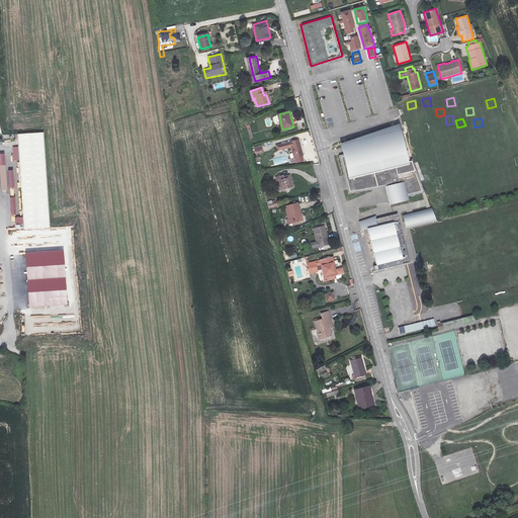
[(441,120),(434,122),(435,128),(443,127),(441,120)]
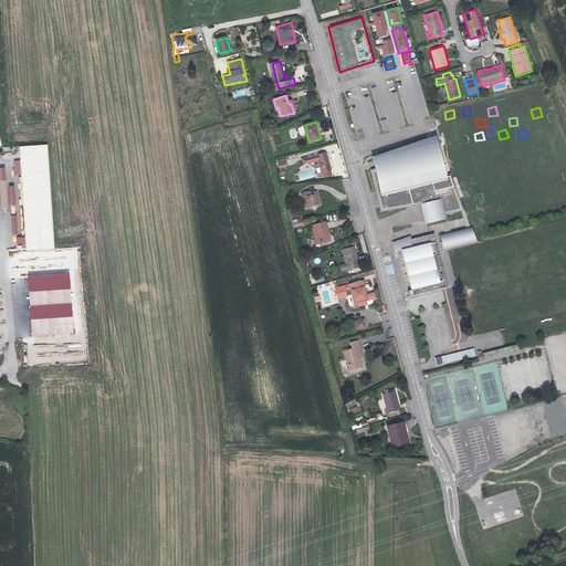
[(450,145),(459,143),(457,134),(448,136),(450,145)]
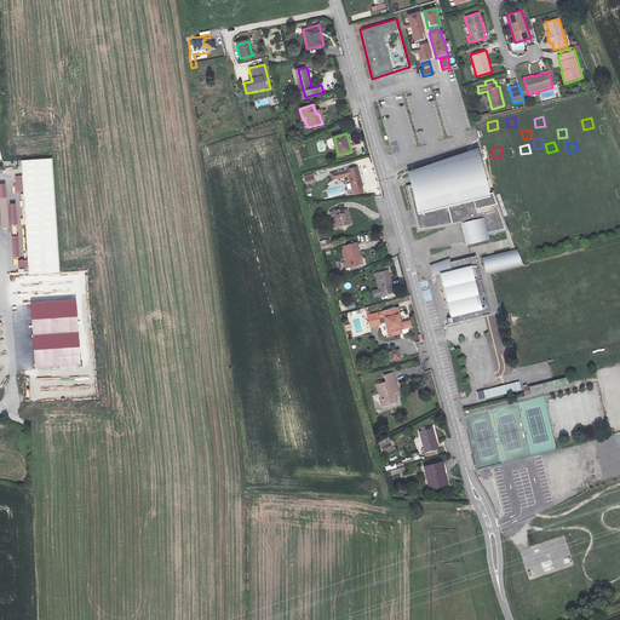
[(475,150),(405,173),(414,212),(412,212),(417,233),(460,223),(465,245),(489,240),(488,236),(507,231),(482,155),(477,158),(475,150)]
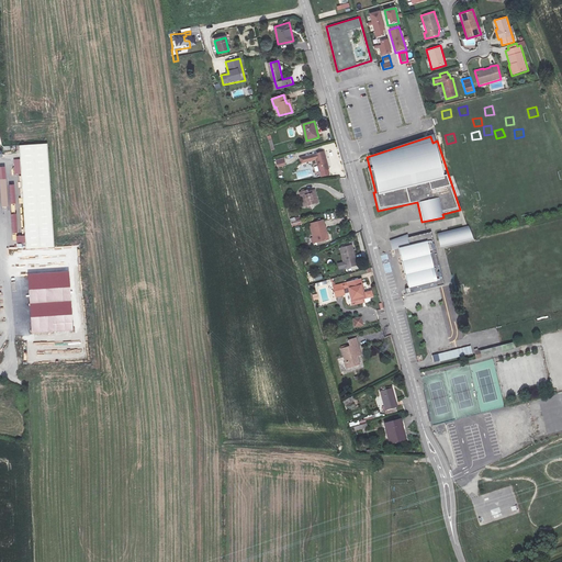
[(546,146),(554,145),(552,136),(544,138),(546,146)]
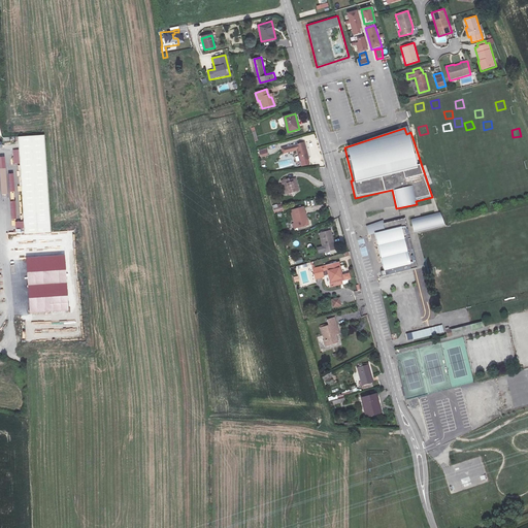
[(492,141),(500,140),(498,132),(491,134),(492,141)]
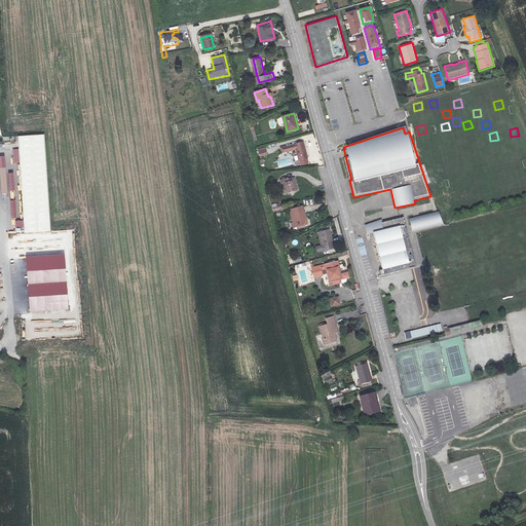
[(443,143),(450,141),(449,134),(442,136),(443,143)]
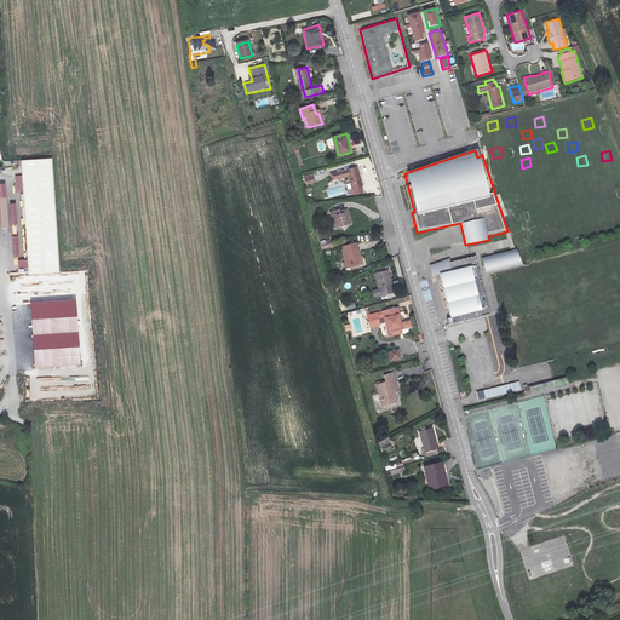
[(52,159),(15,162),(15,167),(22,167),(29,275),(59,273),(52,159)]
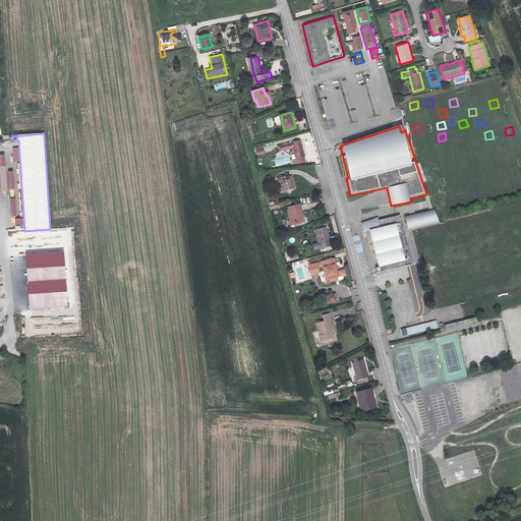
[(472,135),(465,136),(466,145),(474,143),(472,135)]
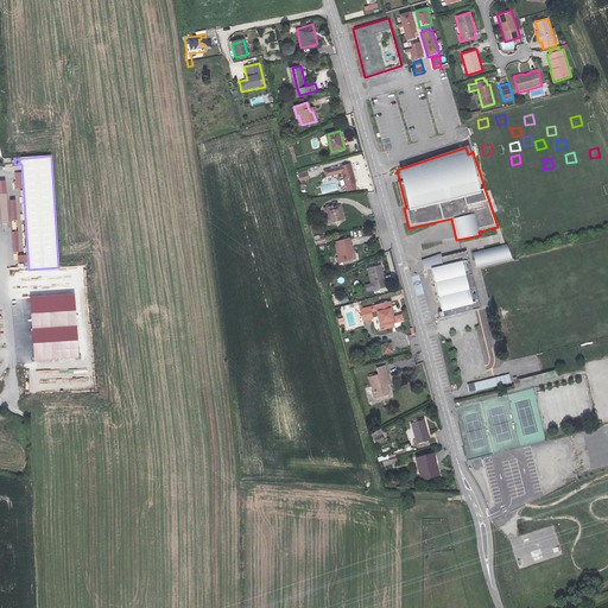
[(358,182),(353,164),(341,166),(344,184),(358,182)]
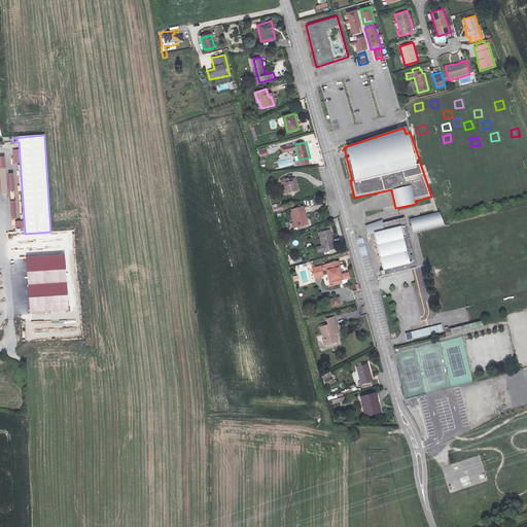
[(491,151),(498,150),(496,143),(489,144),(491,151)]
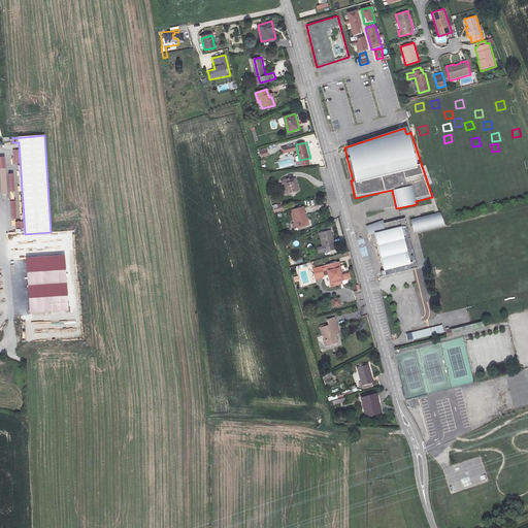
[(428,146),(430,154),(438,152),(435,144),(428,146)]
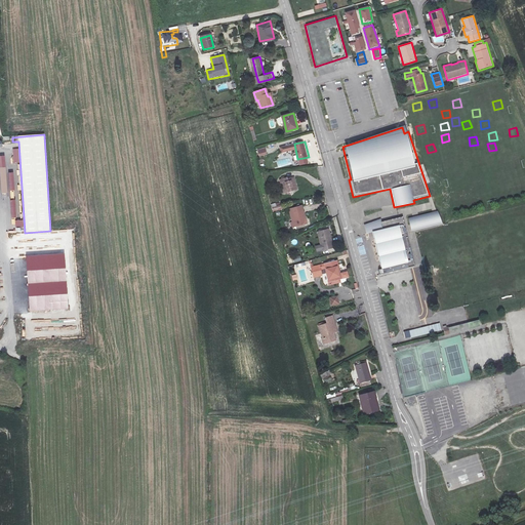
[(265,148),(257,150),(259,157),(267,155),(265,148)]
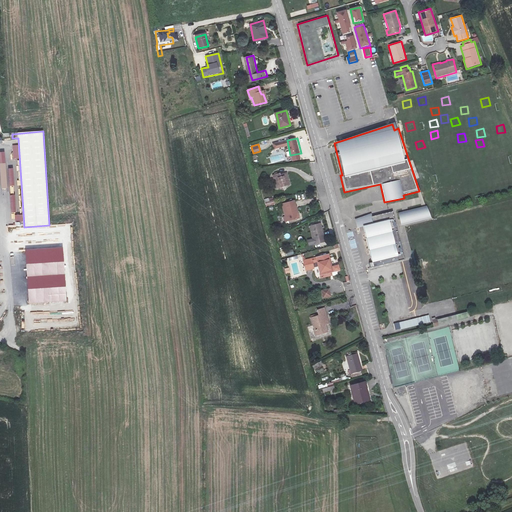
[(418,154),(420,161),(428,159),(425,151),(418,154)]
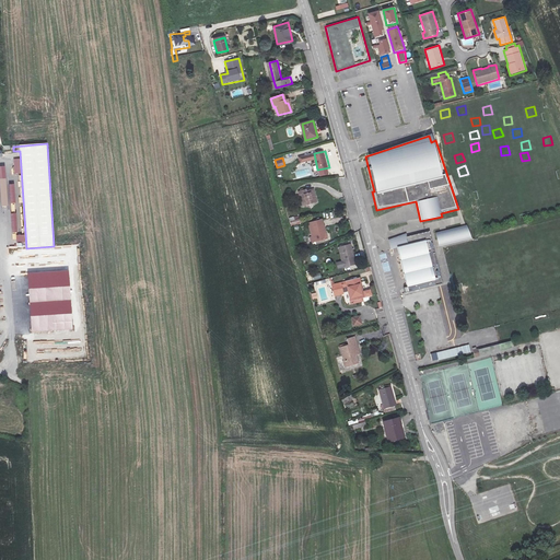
[(502,170),(504,178),(513,176),(511,167),(502,170)]
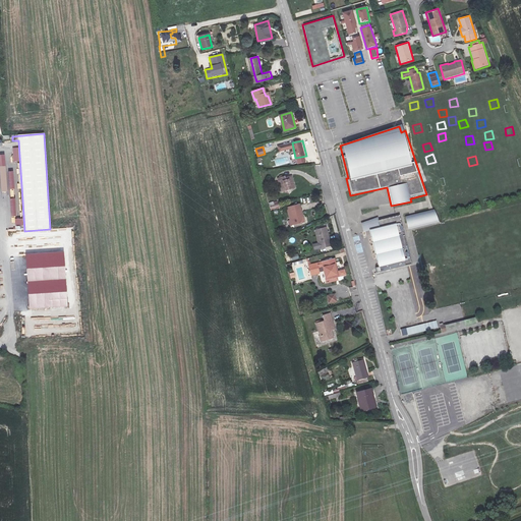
[(502,165),(495,167),(497,174),(504,172),(502,165)]
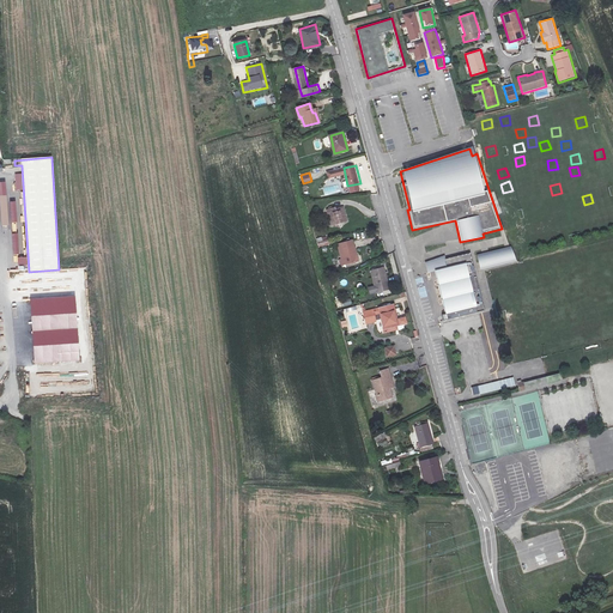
[(345,219),(341,205),(337,206),(338,210),(334,211),(333,206),(328,206),(331,218),(329,218),(331,223),(345,219)]
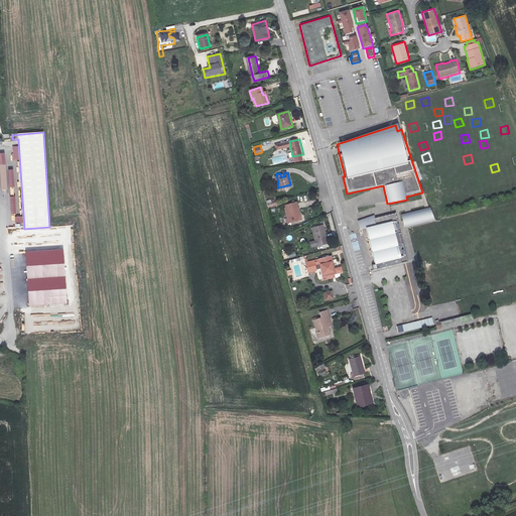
[(476,174),(469,175),(471,182),(477,181),(476,174)]
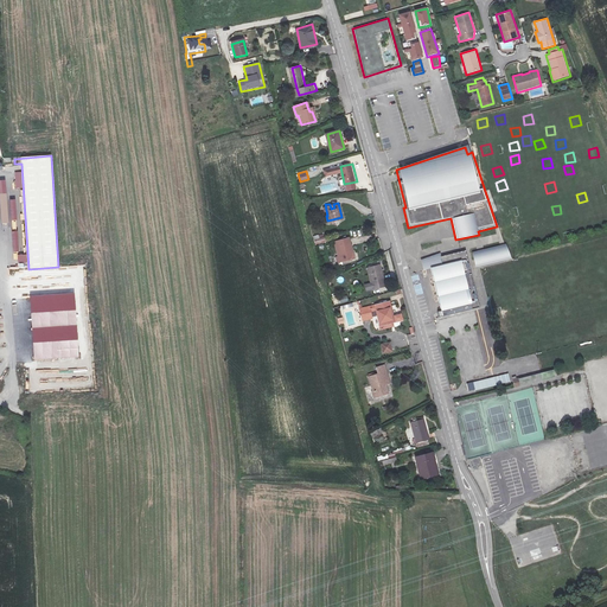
[(526,221),(536,217),(532,209),(524,212),(526,221)]
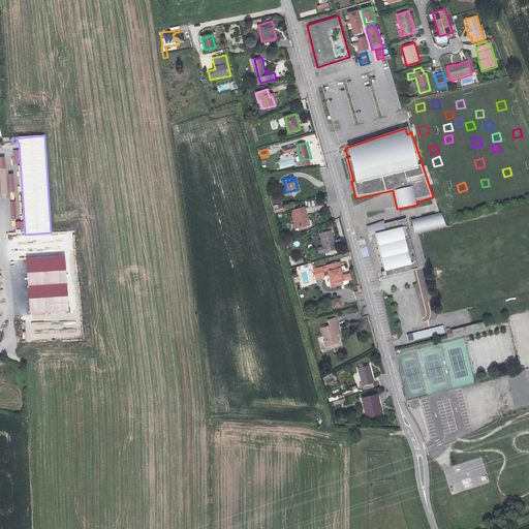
[(496,194),(503,193),(501,185),(494,187),(496,194)]
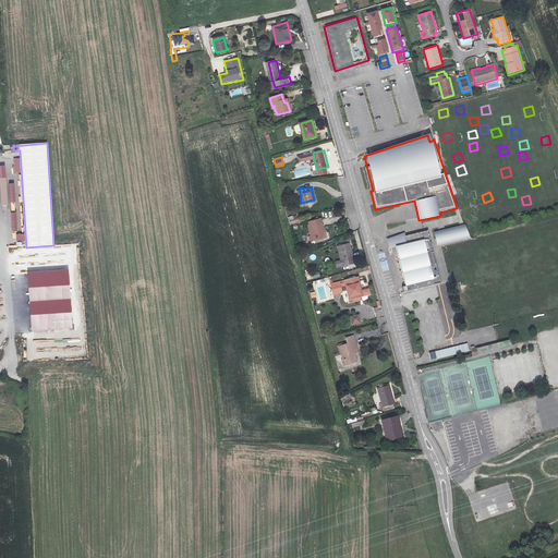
[(546,197),(548,206),(557,204),(554,195),(546,197)]
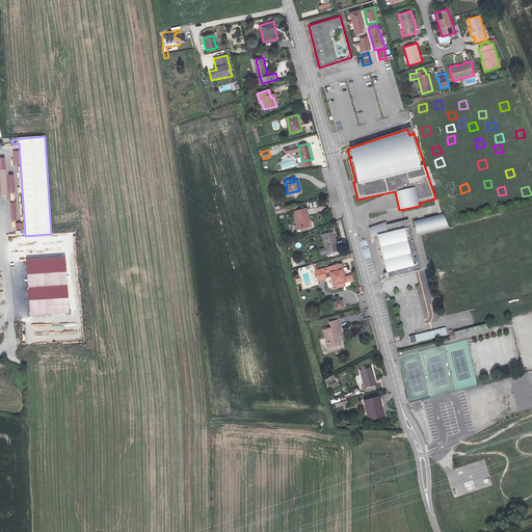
[(445,187),(436,189),(440,196),(447,194),(445,187)]
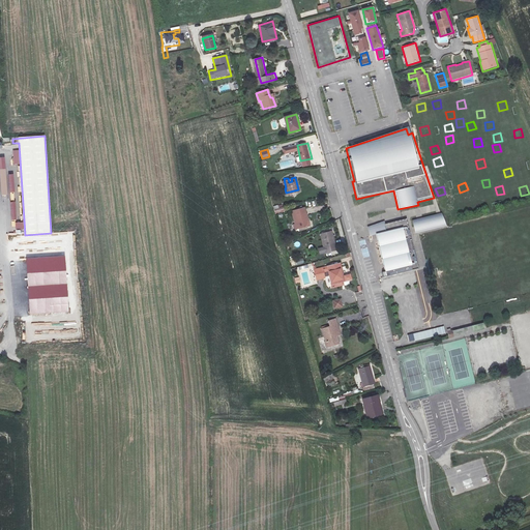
[(446,199),(439,201),(441,209),(448,207),(446,199)]
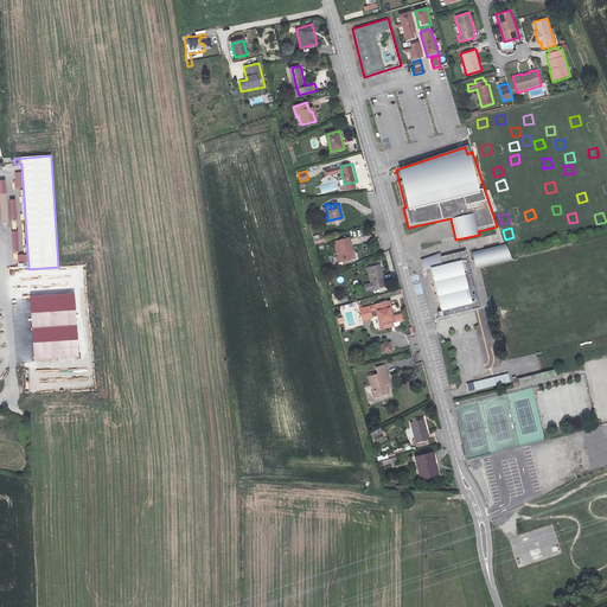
[(519,229),(521,238),(530,237),(529,228),(519,229)]
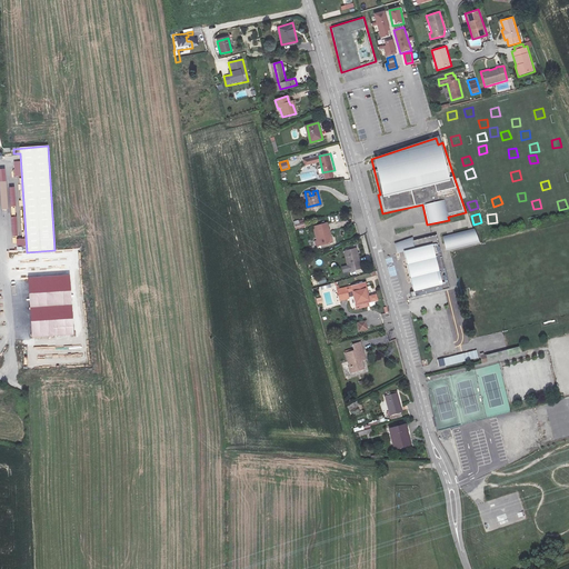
[(515,213),(506,215),(507,223),(516,221),(515,213)]
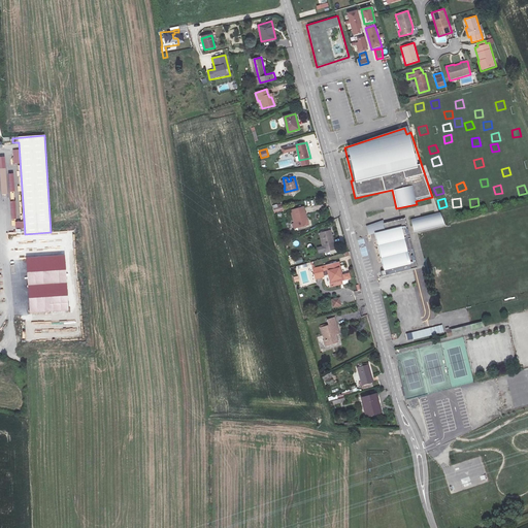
[(272,205),(274,213),(284,210),(282,203),(272,205)]
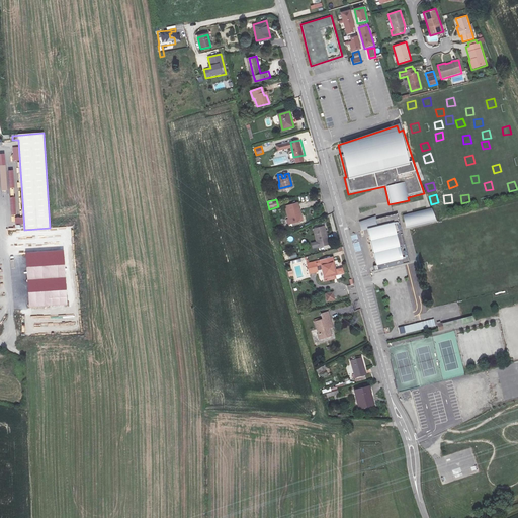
[(287,205),(290,219),(291,222),(301,219),(297,202),(287,205)]
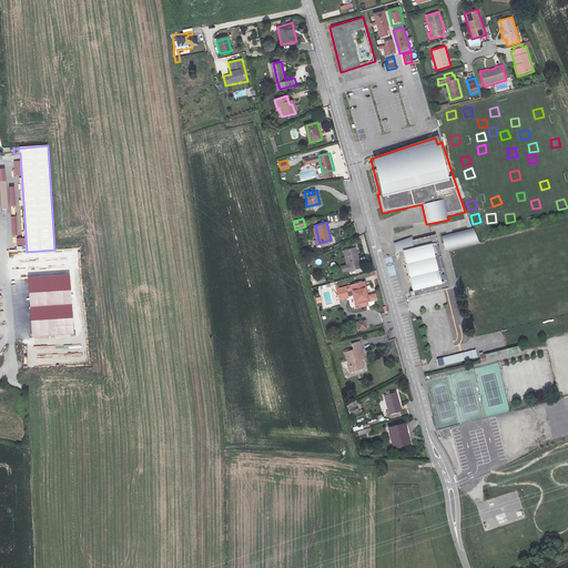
[(558,235),(567,233),(565,225),(556,227),(558,235)]
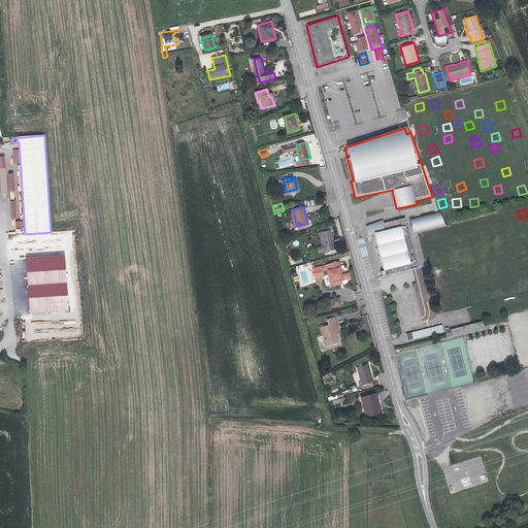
[(440,212),(410,220),(414,232),(444,224),(440,212)]
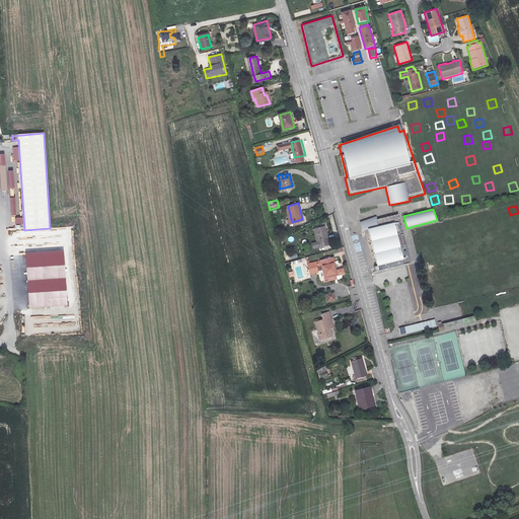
[(361,232),(367,231),(376,267),(373,267),(375,272),(409,263),(396,215),(374,220),(374,218),(358,222),(361,232)]
